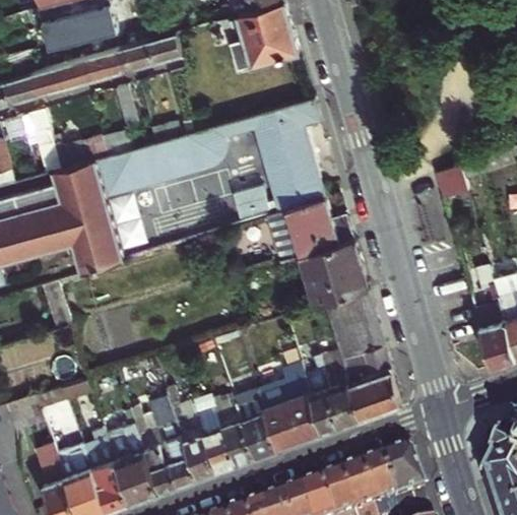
[(35,0),(39,11),(82,0),(35,0)]
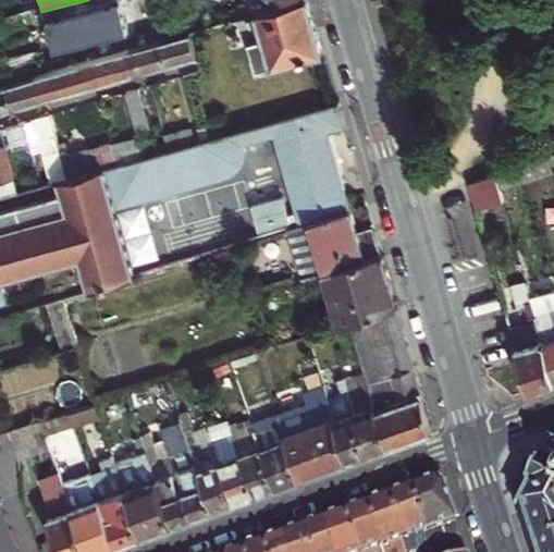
[(255,19),(265,16),(259,0),(251,0),(247,1),(253,20),(255,19)]
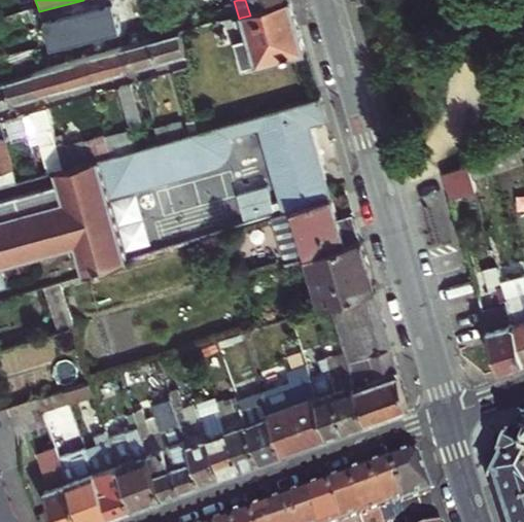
[(245,0),(250,15),(288,4),(286,0),(245,0)]
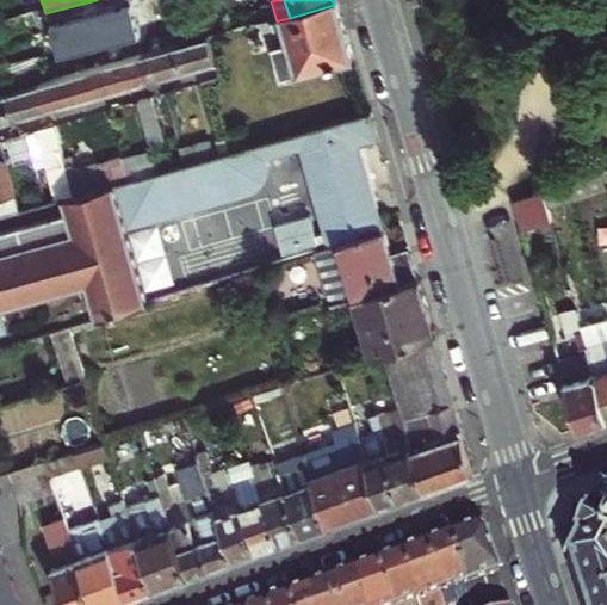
[(334,5),(290,18),(279,20),(287,49),(268,55),(268,57),(272,56),(280,85),(351,65),(342,35),(334,5)]
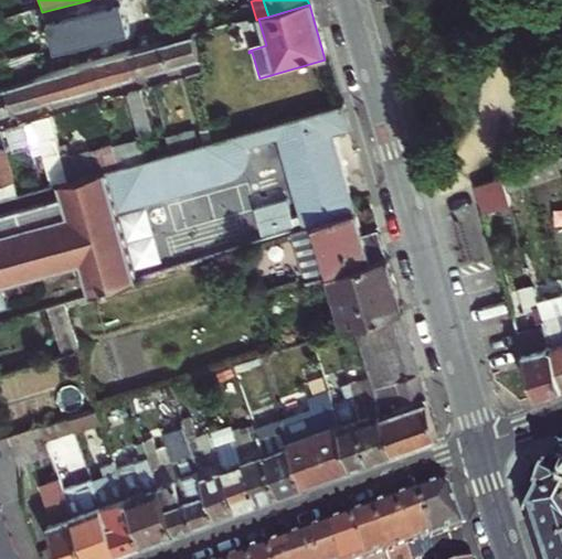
[(179,66),(197,61),(190,39),(158,47),(165,70),(179,66)]
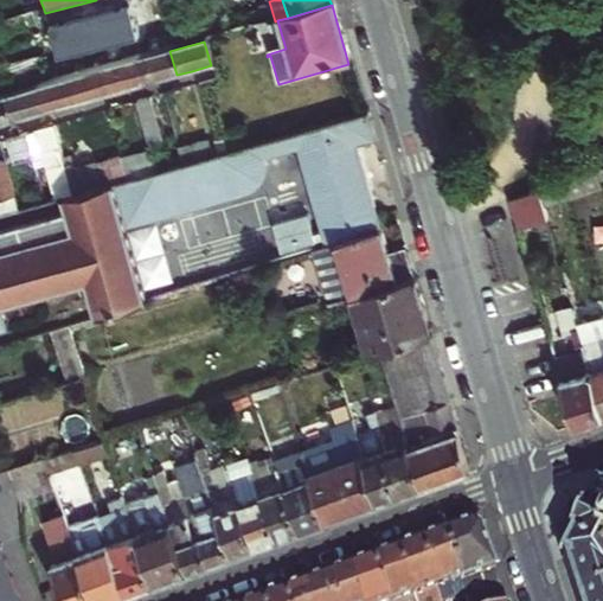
[(170,51),(138,61),(143,84),(160,81),(177,75),(170,51)]
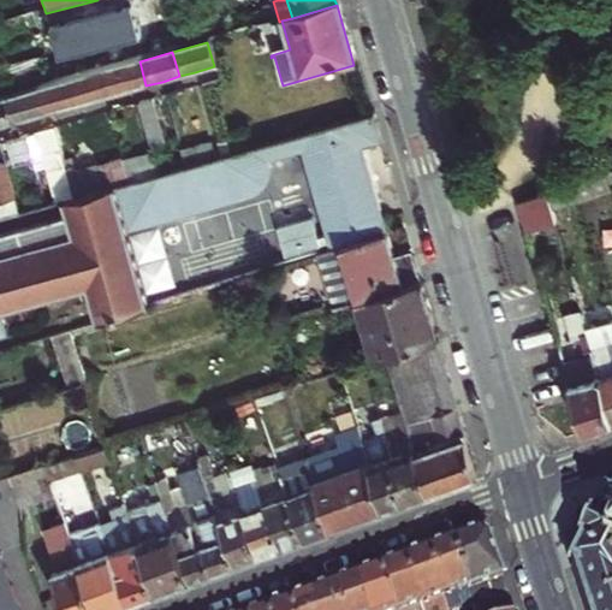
[(130,90),(146,86),(140,61),(108,70),(105,71),(112,95),(130,90)]
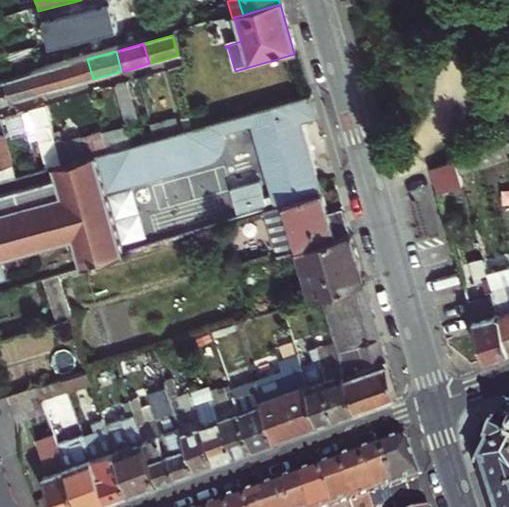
[(87,59),(59,67),(65,87),(80,83),(93,79),(87,59)]
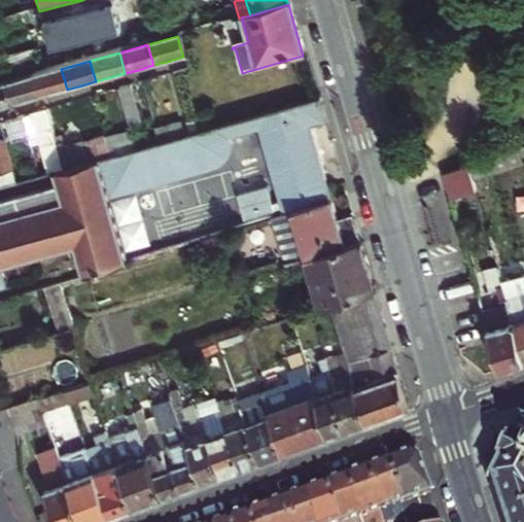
[(61,69),(31,77),(37,99),(54,94),(67,90),(61,69)]
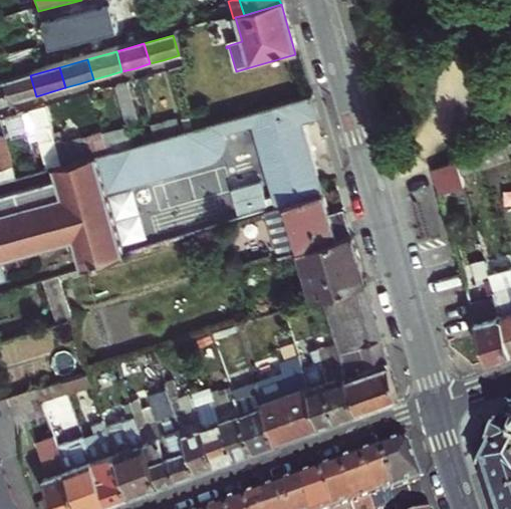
[(30,75),(1,84),(7,104),(21,100),(36,96),(30,75)]
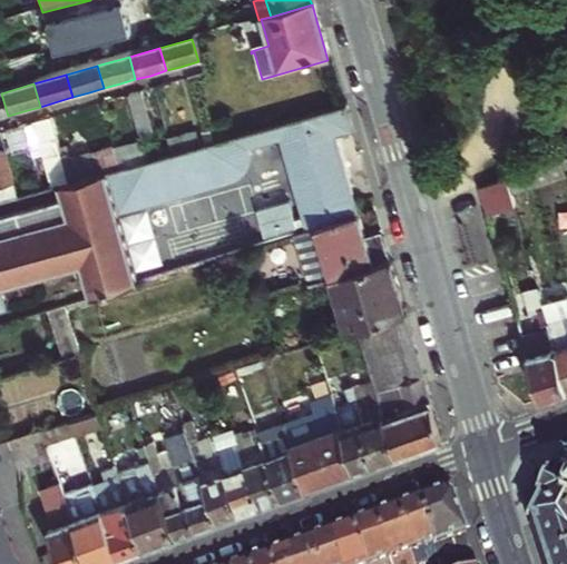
[(137,96),(126,99),(137,140),(147,137),(137,96)]
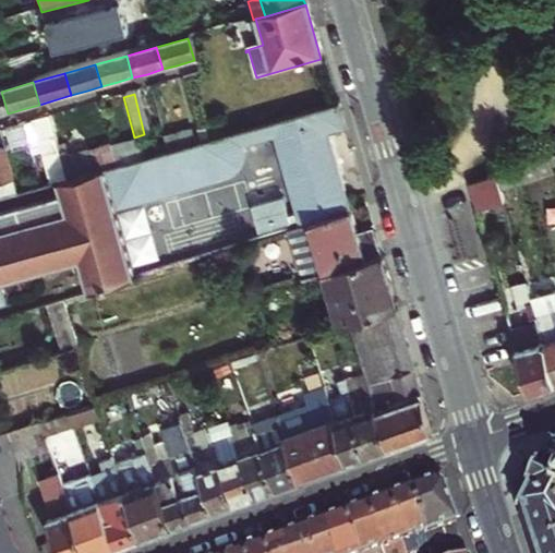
[(57,201),(0,218),(0,309),(10,307),(4,290),(77,268),(86,296),(136,280),(118,218),(232,182),(238,179),(242,172),(244,167),(245,161),(245,157),(244,152),(274,143),(300,230),(348,215),(330,151),(326,136),(342,132),(335,108),(224,139),(200,146),(193,147),(165,156),(141,163),(115,170),(89,177),(65,183),(52,188),(57,201)]
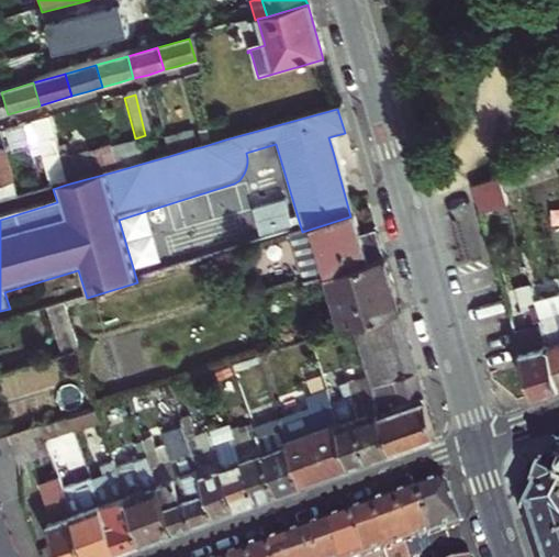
[(53,189),(66,185),(56,149),(47,120),(31,125),(48,190),(53,189)]
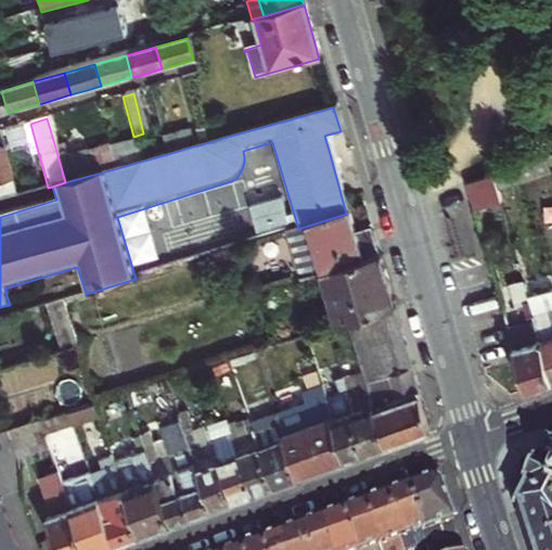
[(4,131),(16,173),(34,167),(22,126),(4,131)]
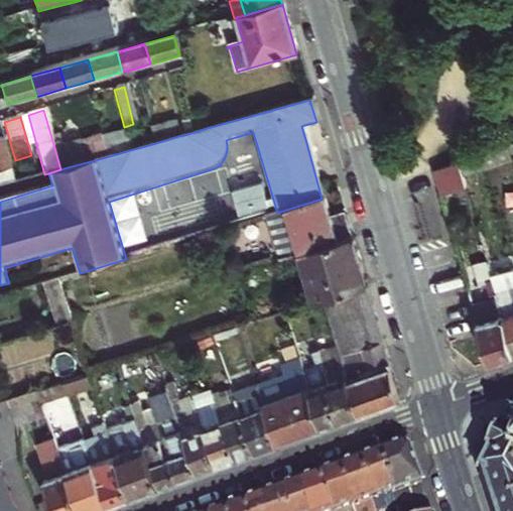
[(175,126),(149,133),(152,144),(178,136),(175,126)]
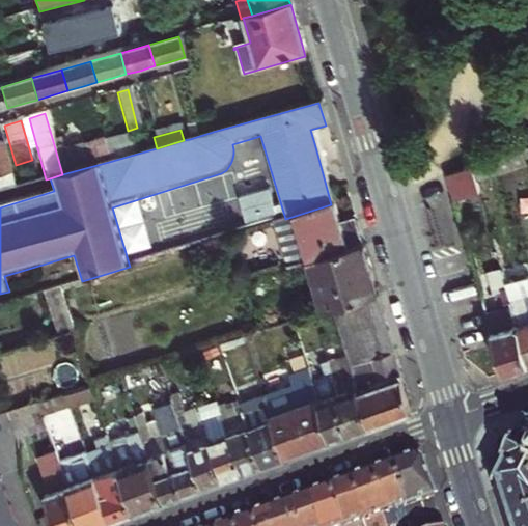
[(104,141),(109,162),(134,155),(129,134),(104,141)]
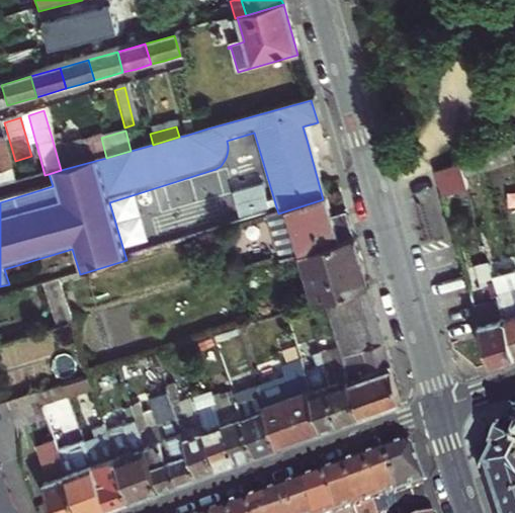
[(101,138),(100,135),(77,141),(83,164),(106,158),(101,138)]
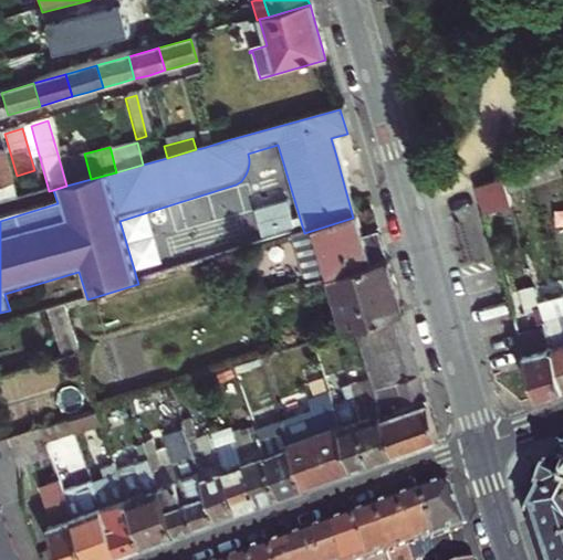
[(66,186),(91,179),(84,154),(63,159),(60,149),(56,150),(66,186)]
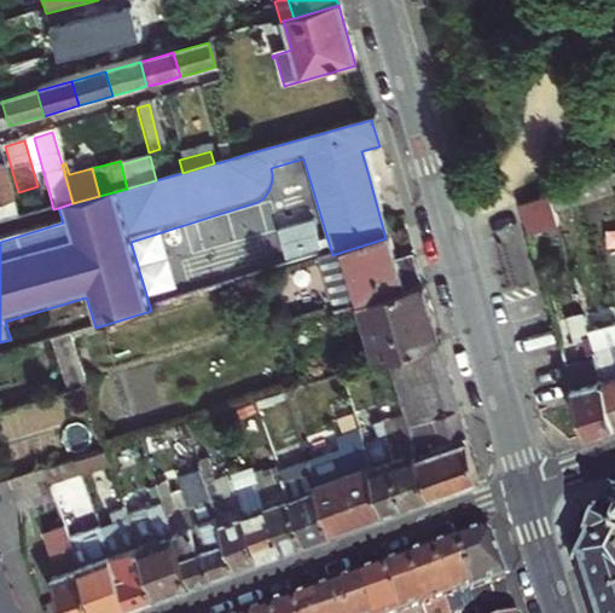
[(0,224),(17,219),(4,169),(0,171),(0,224)]
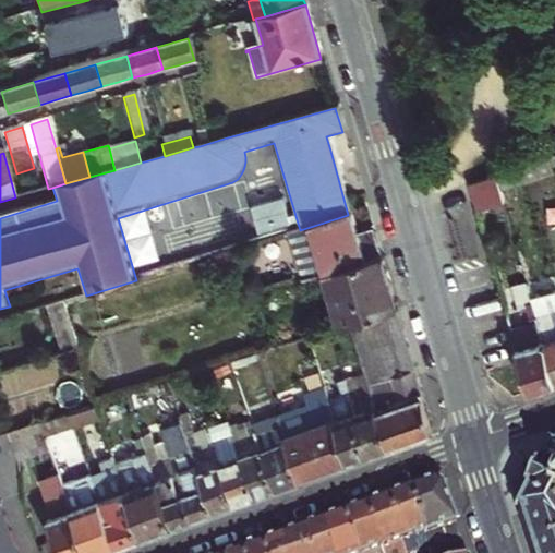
[(544,159),(518,170),(522,187),(550,177),(544,159)]
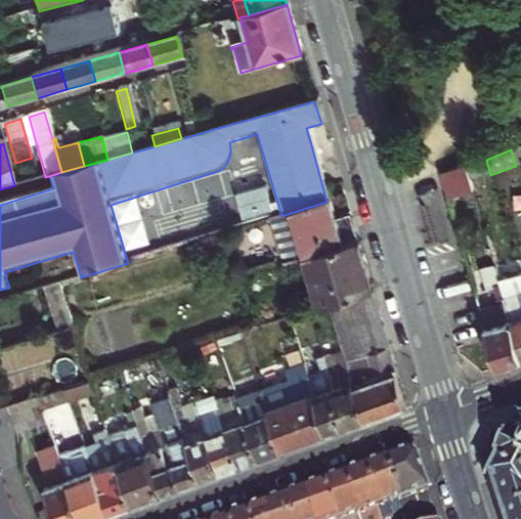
[(490,175),(486,160),(462,169),(467,183),(490,175)]
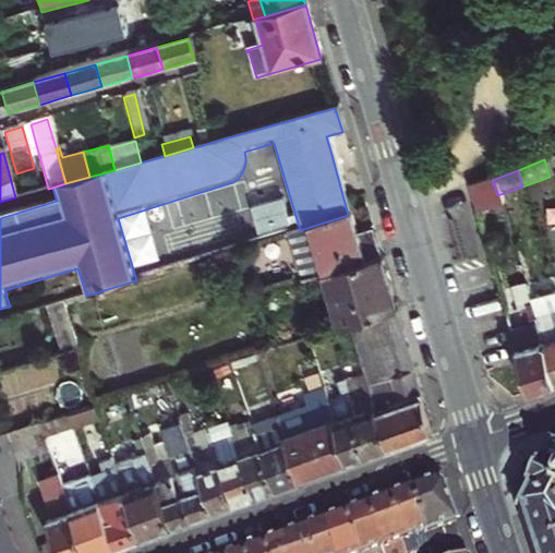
[(497,195),(492,180),(467,190),(473,212),(499,203),(497,195)]
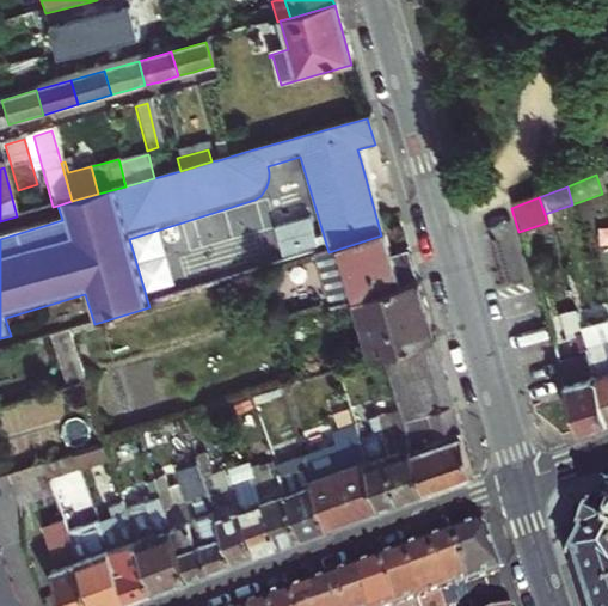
[(329,312),(354,305),(416,286),(409,261),(391,265),(387,256),(381,236),(329,252),(312,257),(329,312)]
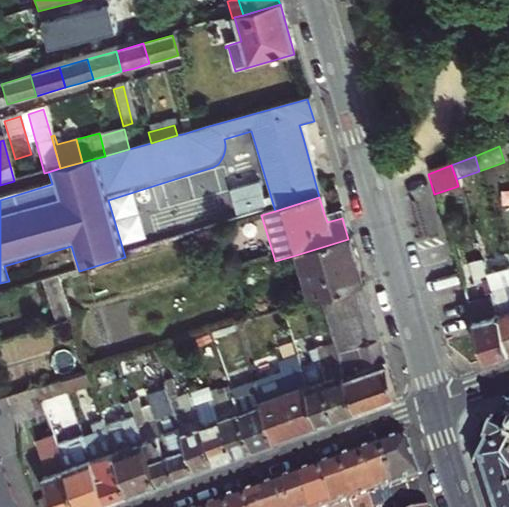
[(355,263),(348,239),(296,255),(310,304),(312,303),(362,287),(355,263)]
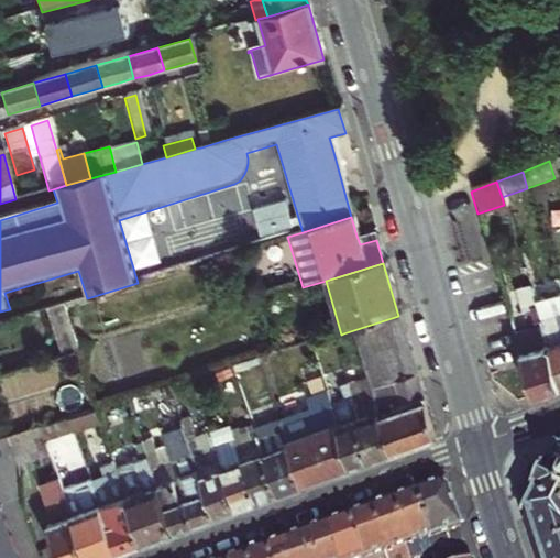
[(517,295),(527,327),(534,326),(539,324),(534,303),(530,292),(517,295)]
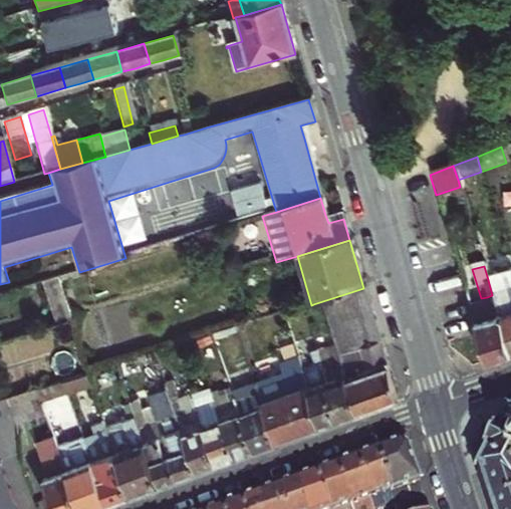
[(492,295),(510,354),(510,271),(510,269),(487,276),(492,295)]
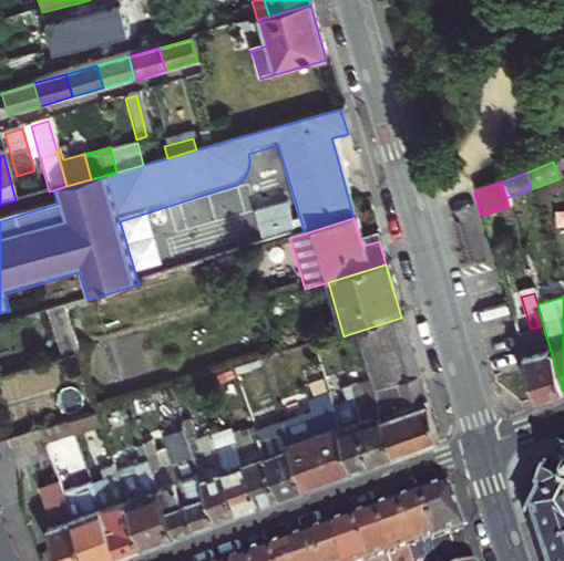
[(75,356),(61,308),(44,313),(59,361),(75,356)]
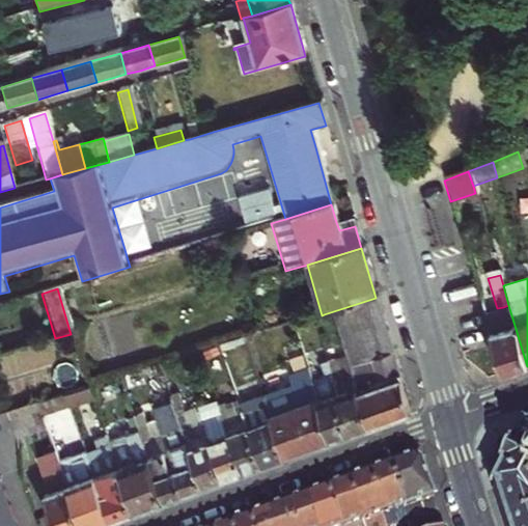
[(340,359),(343,369),(392,354),(384,325),(376,298),(324,314),(340,359)]
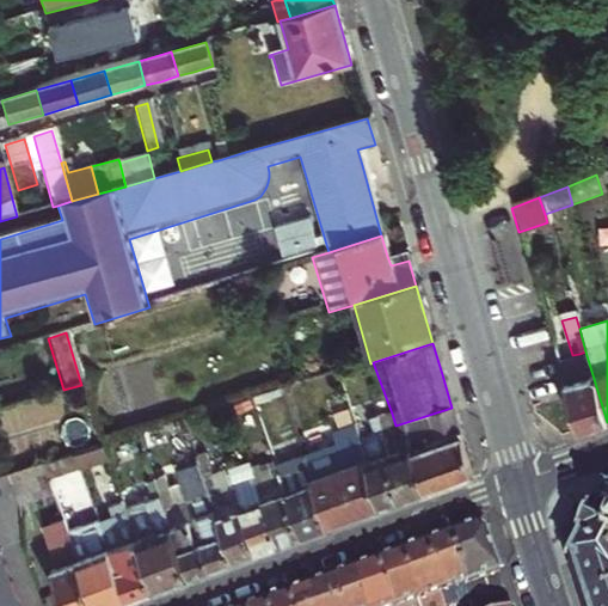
[(564,386),(577,434),(594,428),(607,422),(585,352),(579,354),(582,361),(564,366),(570,384),(564,386)]
